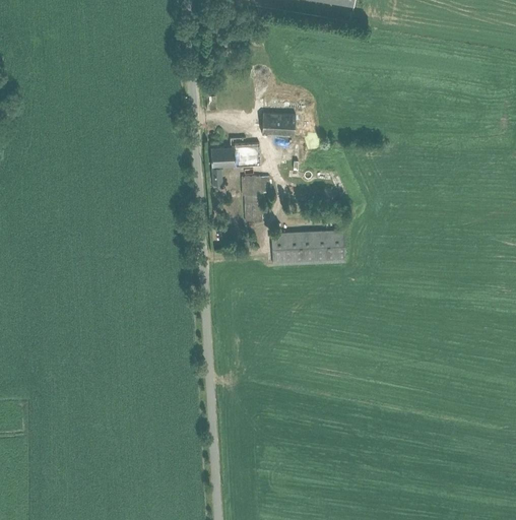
[(307,121),(308,98),(258,96),(257,133),(293,134),(294,121),(307,121)]
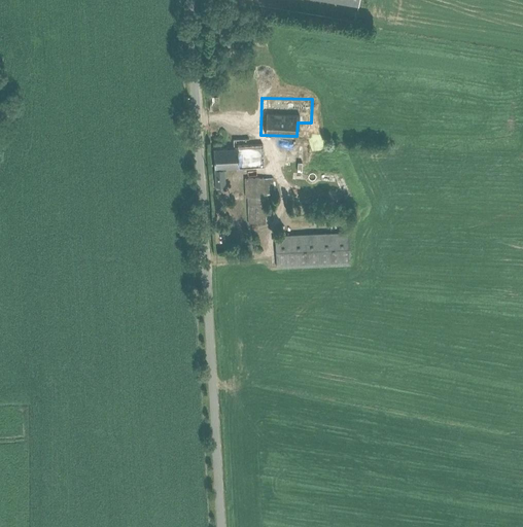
[(260,167),(260,143),(210,144),(210,187),(221,187),(221,167),(260,167)]
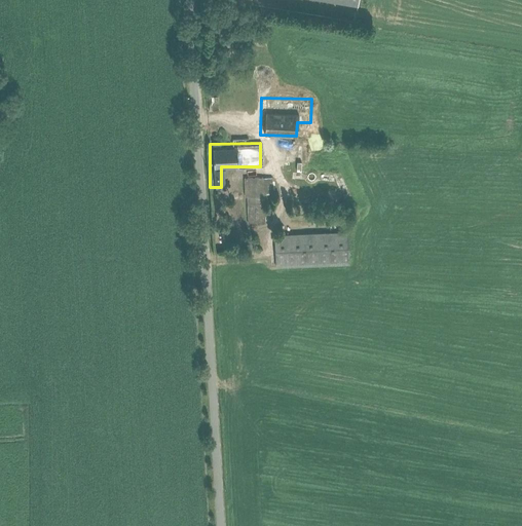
[(272,178),(237,178),(237,198),(247,198),(247,229),(263,229),(263,198),(272,198),(272,178)]
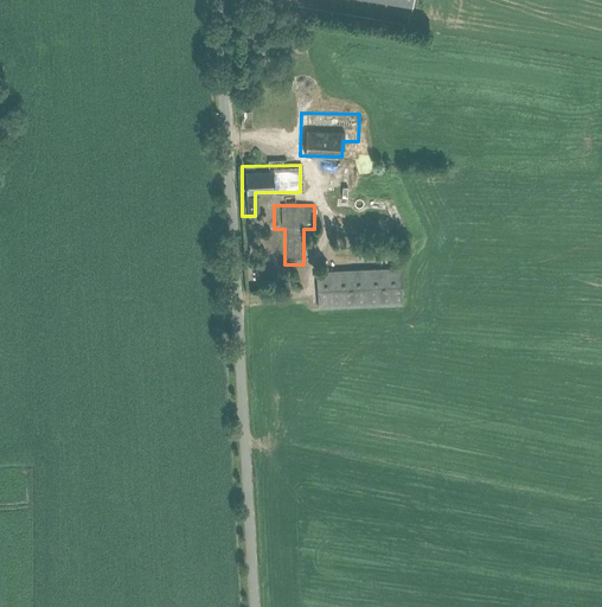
[(397,307),(396,269),(314,273),(315,311),(397,307)]
